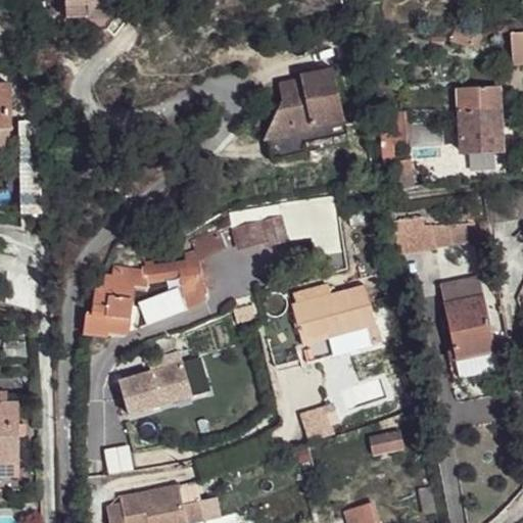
[(67,0),(69,18),(90,16),(89,6),(113,5),(112,0),(67,0)]
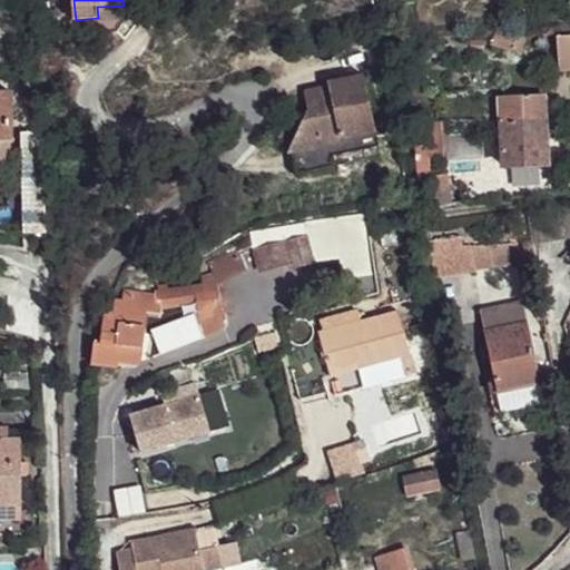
[(124,6),(97,7),(98,18),(124,17),(124,6)]
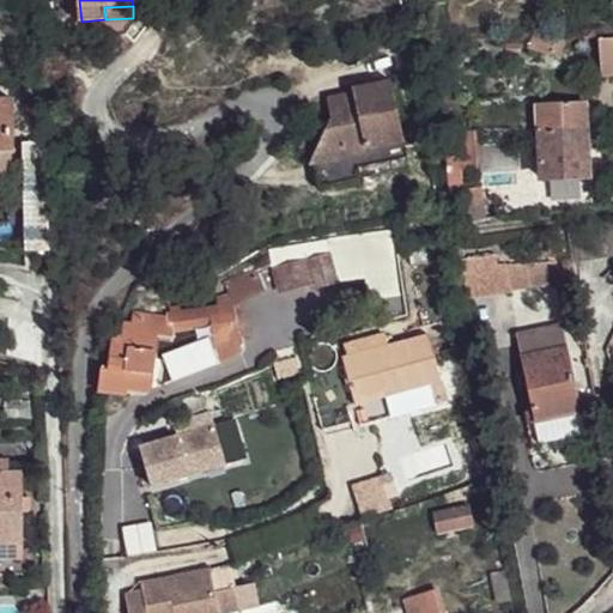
[(558,34),(560,28),(538,22),(529,48),(551,54),(558,34)]
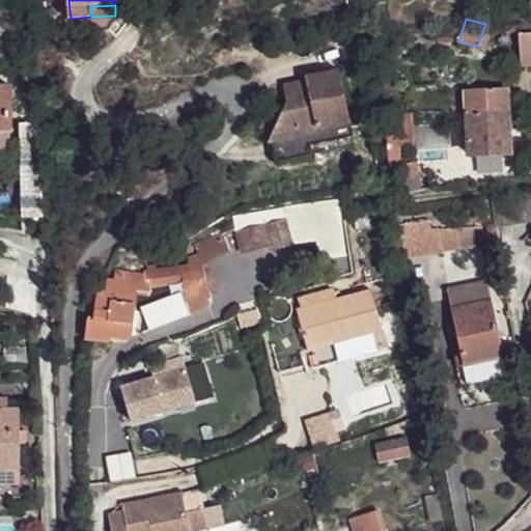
[(492,32),(483,29),(477,47),(486,50),(492,32)]
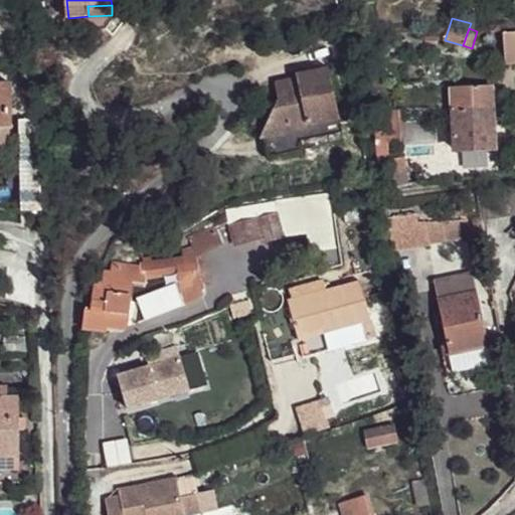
[(514,32),(503,33),(505,63),(514,62),(514,32)]
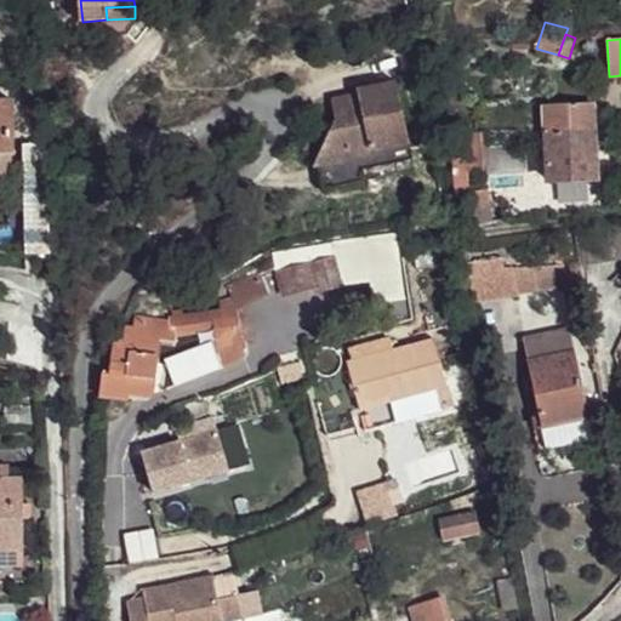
[(528,45),(507,41),(506,53),(527,57),(528,45)]
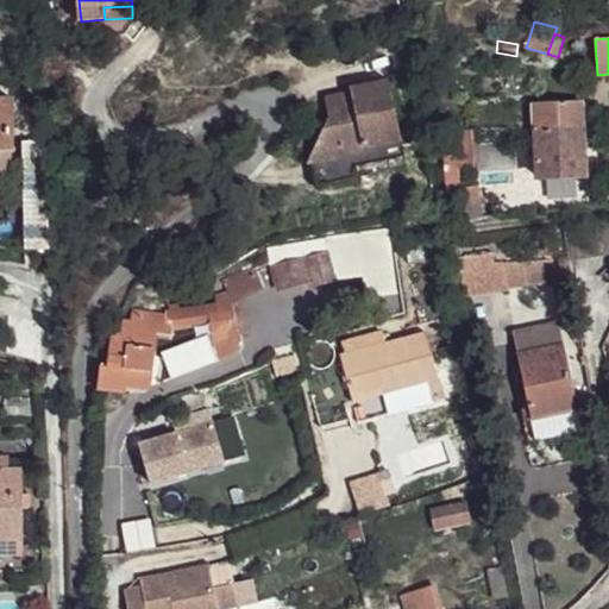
[(29,95),(36,94),(42,83),(31,80),(23,89),(29,95)]
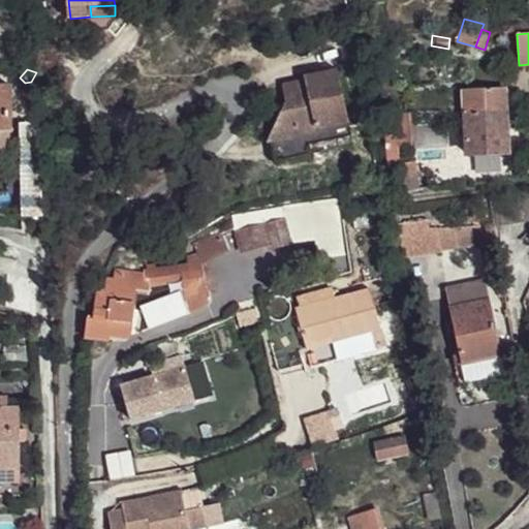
[(284,85),(288,101),(274,130),(289,137),(292,129),(315,125),(316,127),(325,125),(325,123),(348,117),(339,69),(306,76),(308,84),(301,85),(300,81),(284,85)]
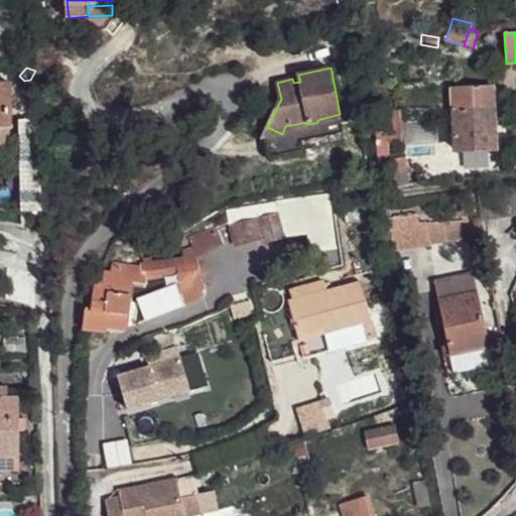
[(0,83),(0,148),(10,149),(9,83),(0,83)]
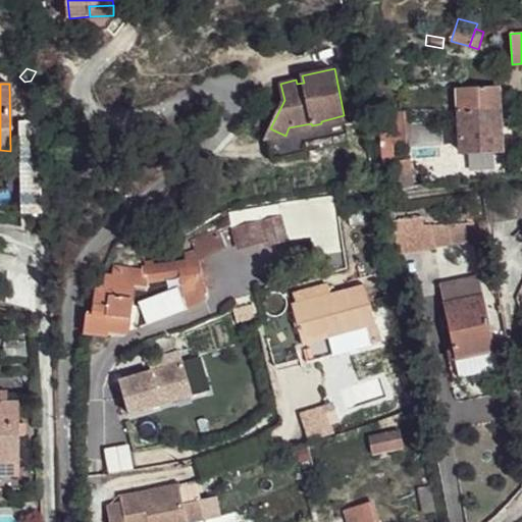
[(458,91),(460,152),(502,150),(499,89),(458,91)]
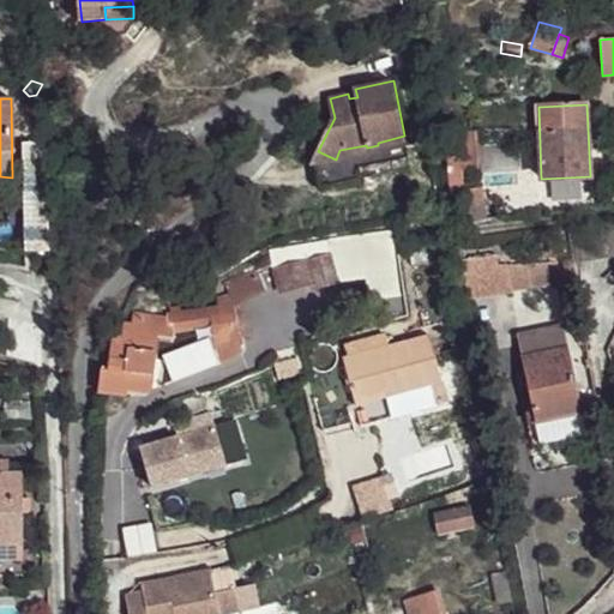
[(475,131),(446,132),(447,168),(477,167),(475,131)]
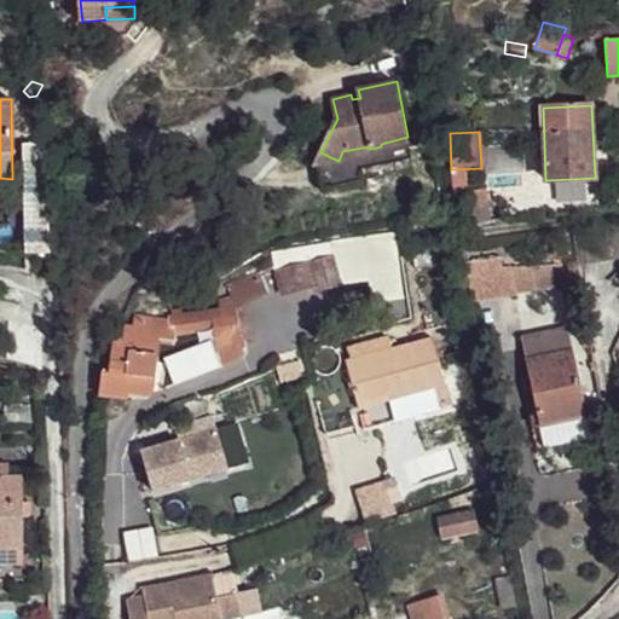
[(327,187),(363,179),(362,168),(411,158),(408,137),(381,144),(381,146),(370,149),(369,146),(342,151),(339,161),(320,152),(316,162),(322,165),(327,187)]
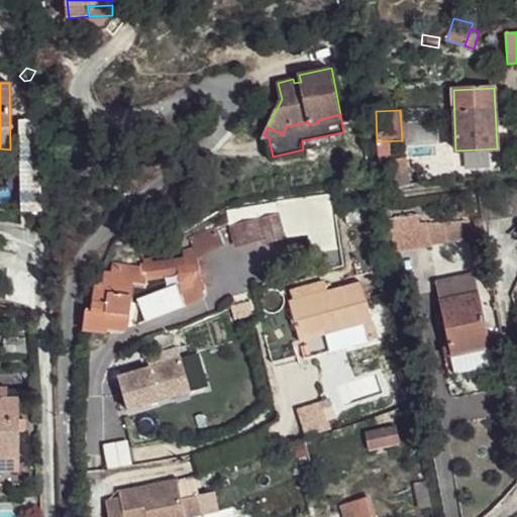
[(38,120),(19,121),(19,149),(23,149),(39,149),(38,120)]
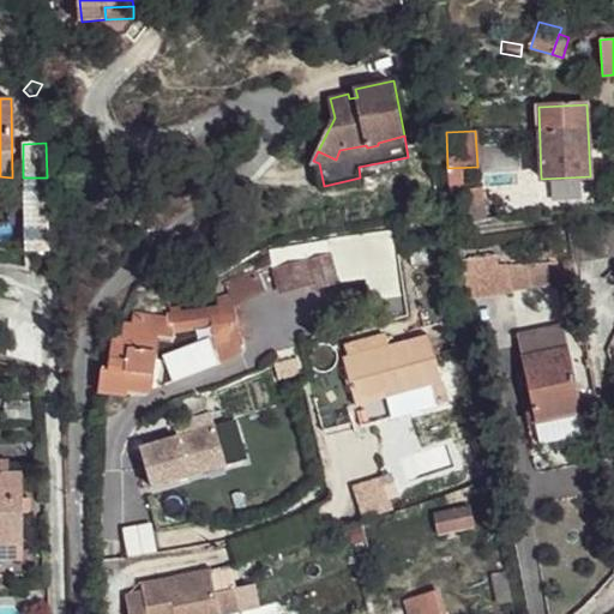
[(47,178),(28,178),(29,250),(49,248),(47,178)]
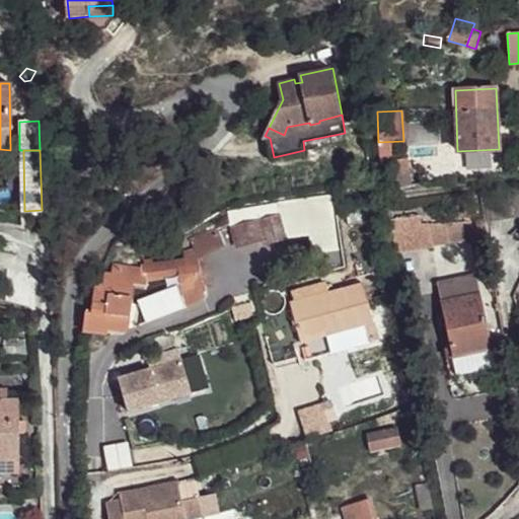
[(473,203),(463,204),(464,214),(475,214),(473,203)]
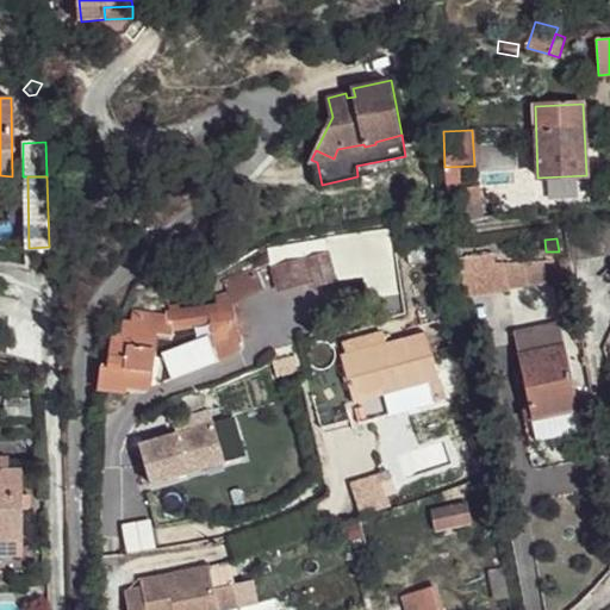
[(49,247),(29,248),(30,257),(47,257),(49,247)]
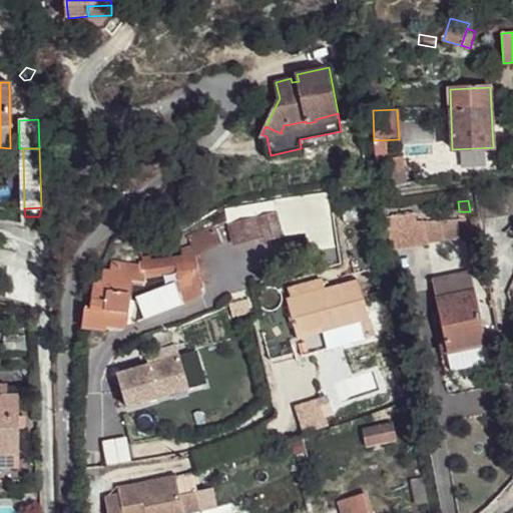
[(230,225),(236,244),(262,236),(264,241),(284,235),(283,232),(278,216),(277,211),(255,217),(257,219),(230,225)]
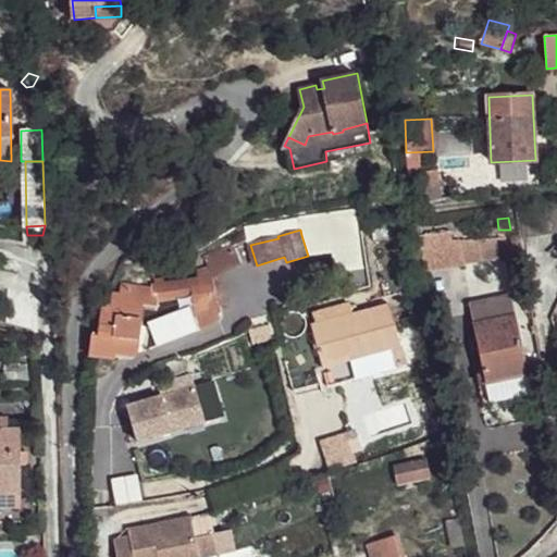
[(420,235),(425,270),(465,264),(460,237),(450,239),(452,230),(420,235)]
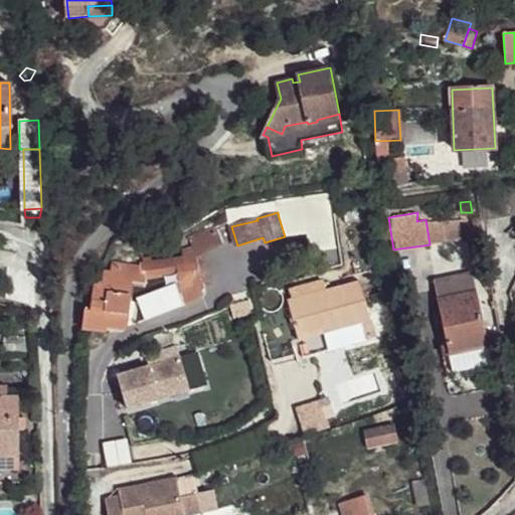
[(288,215),(279,217),(284,233),(293,231),(288,215)]
